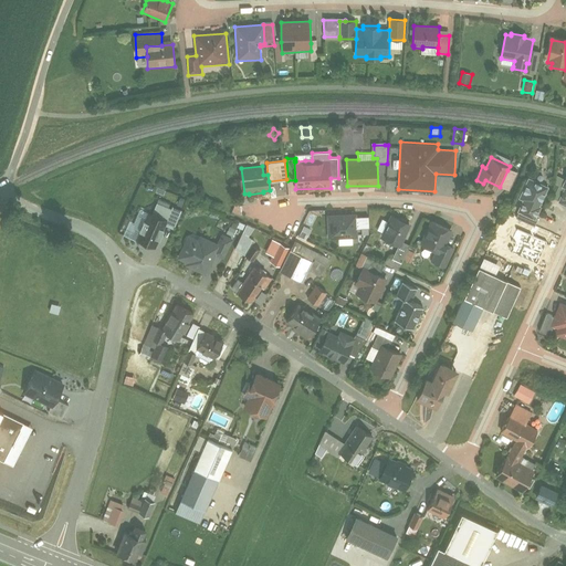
[(516,175),(507,170),(500,187),(510,190),(516,175)]
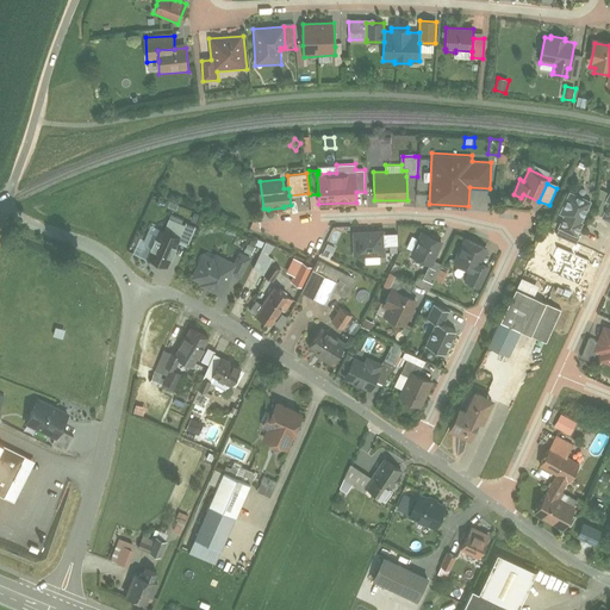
[(589,198),(568,188),(559,211),(562,213),(556,226),(576,235),(583,218),(580,217),(589,198)]
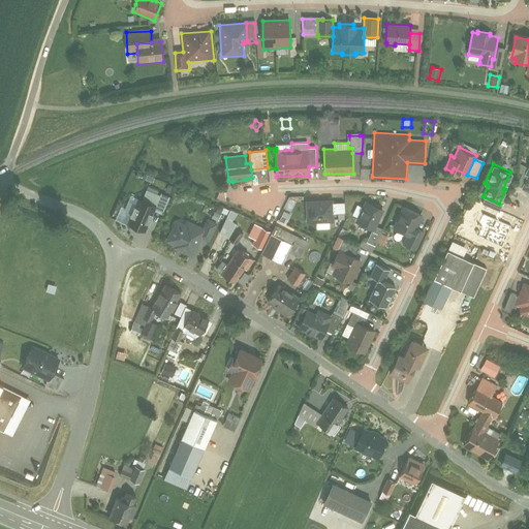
[(146,191),(141,204),(154,209),(153,212),(161,215),(168,198),(161,195),(160,197),(146,191)]
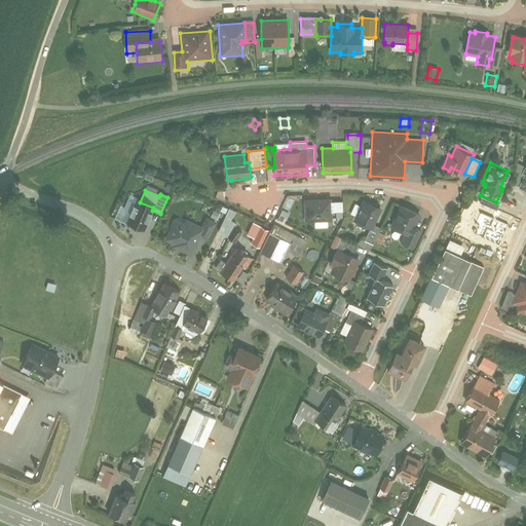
[(137,200),(125,225),(143,232),(152,211),(153,208),(140,202),(137,200)]
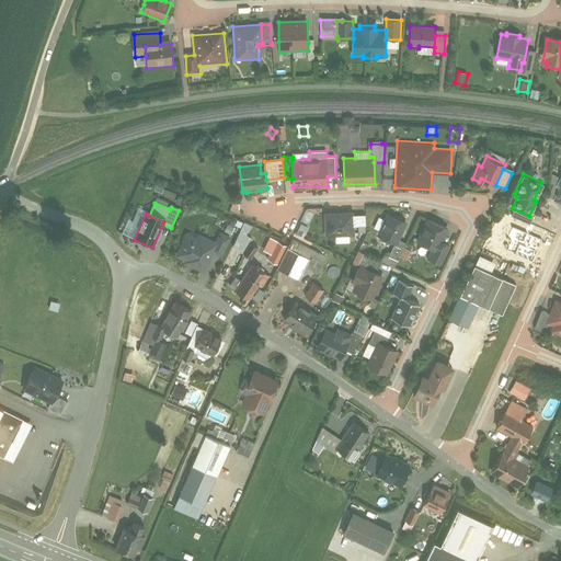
[(353,214),(323,215),(324,238),(354,237),(353,214)]
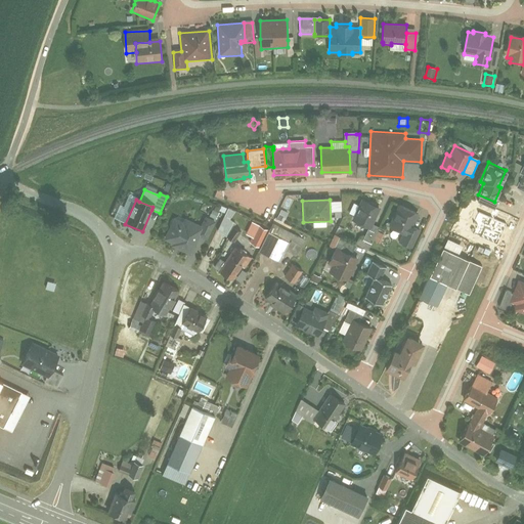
[(380,209),(362,200),(352,220),(369,228),(373,223),(380,209)]
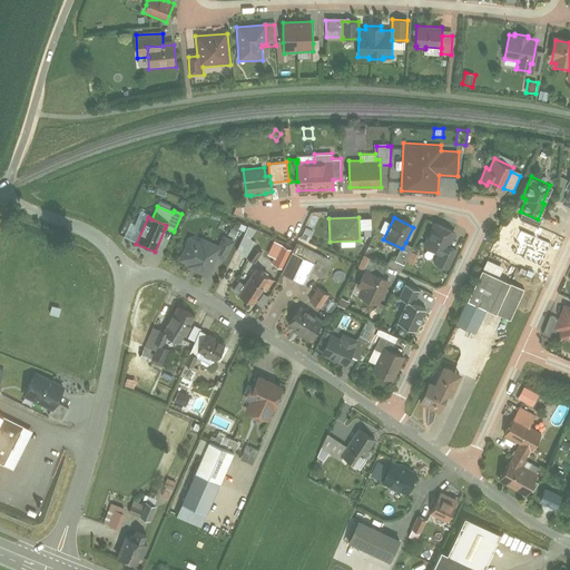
[(239,228),(243,231),(245,226),(235,222),(229,235),(236,238),(239,228)]
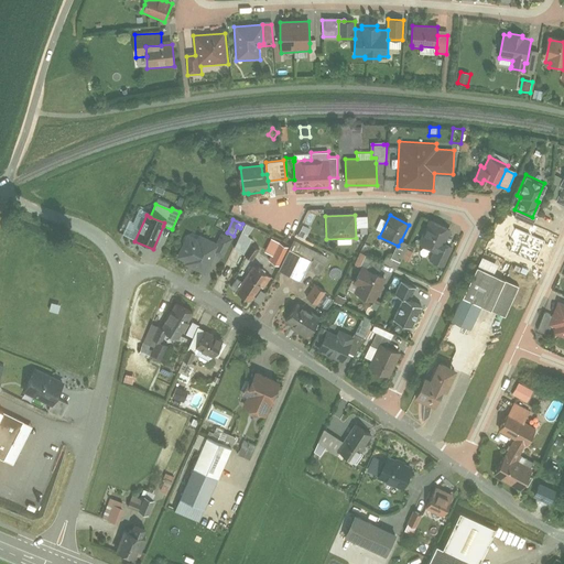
[(449,231),(427,221),(418,242),(434,249),(441,252),(444,245),(449,231)]
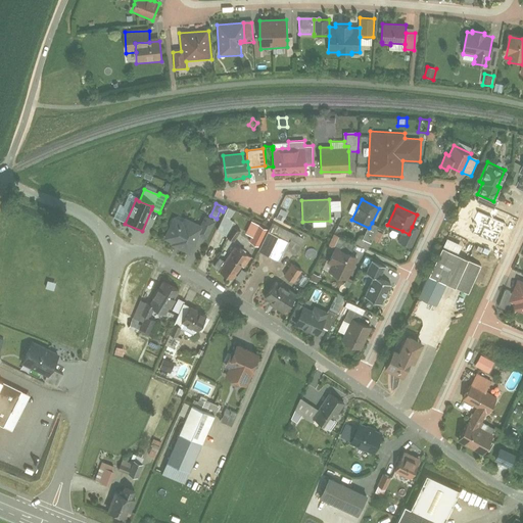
[(228,207),(224,215),(230,219),(235,210),(228,207)]
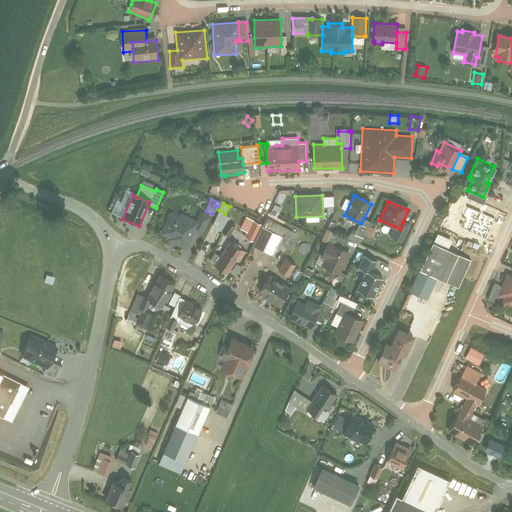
[(457,226),(486,239),(499,211),(483,203),(479,211),(467,205),(457,226)]
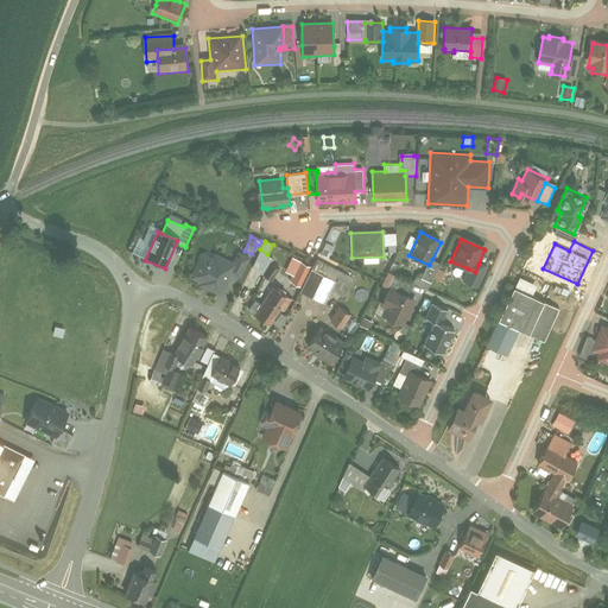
[(327,242),(321,255),(330,259),(335,246),(327,242)]
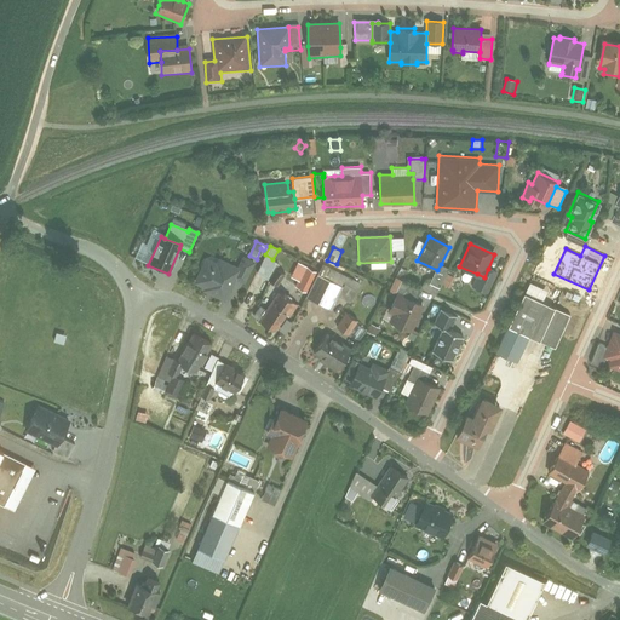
[(216,263),(206,258),(194,283),(204,287),(202,291),(225,302),(236,280),(245,283),(256,260),(244,254),(237,267),(218,257),(216,263)]
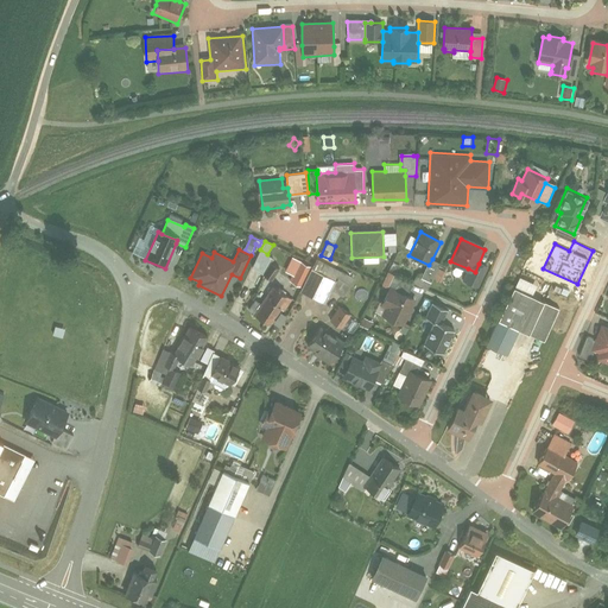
[(270,263),(273,258),(267,254),(260,249),(252,266),(263,273),(270,263)]
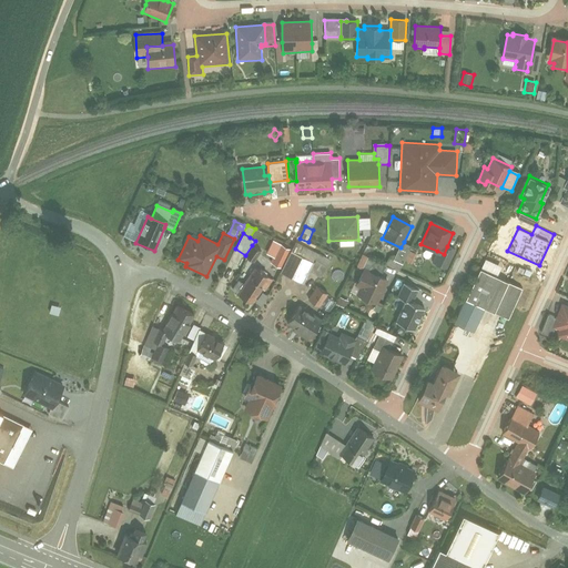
[(271,262),(281,267),(291,249),(287,247),(290,244),(282,240),(271,262)]
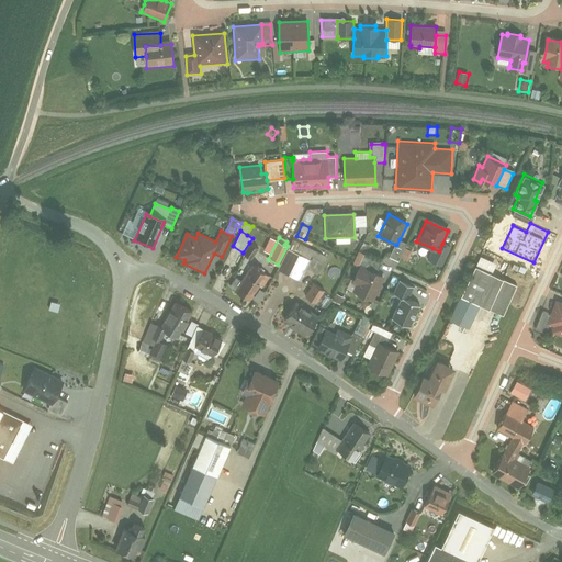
[(314,249),(293,238),(278,268),(300,280),(306,268),(311,259),(310,258),(314,249)]
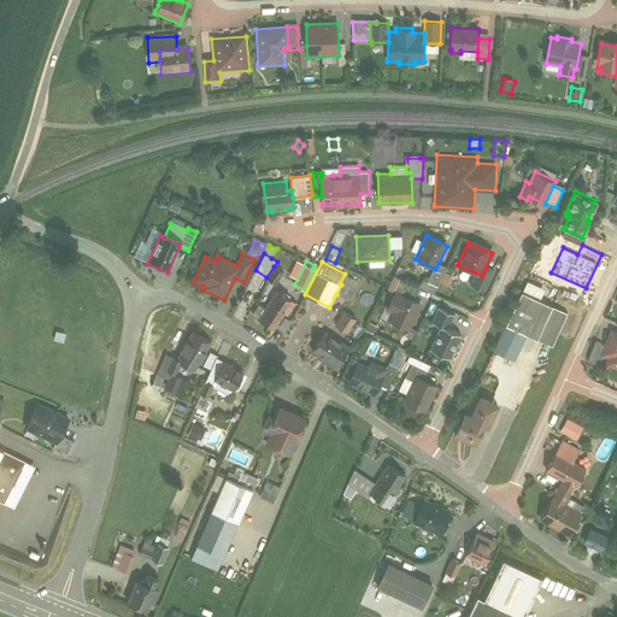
[(429,282),(438,286),(447,266),(439,263),(435,269),(429,282)]
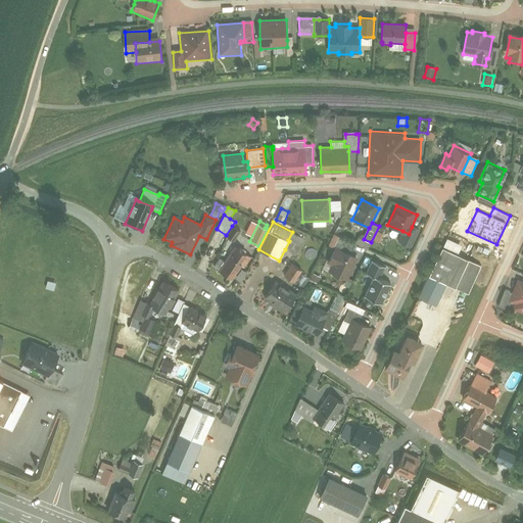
[(239,231),(232,226),(226,235),(225,236),(231,241),(239,231)]
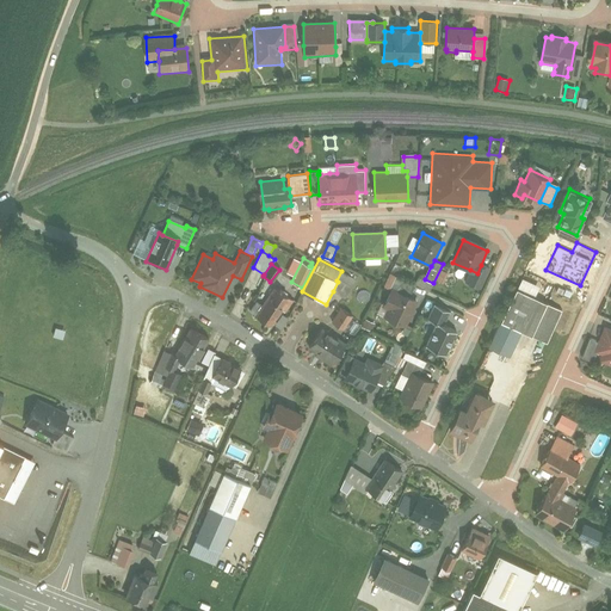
[(481,265),(477,273),(470,270),(464,282),(481,289),(491,269),(481,265)]
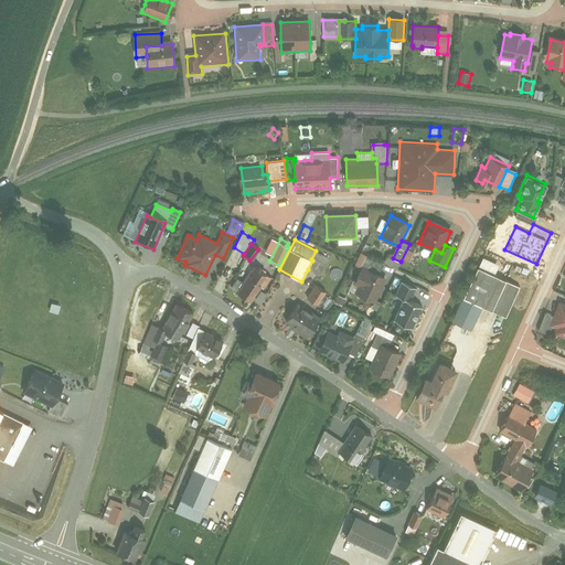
[(413,251),(408,248),(404,259),(408,262),(413,251)]
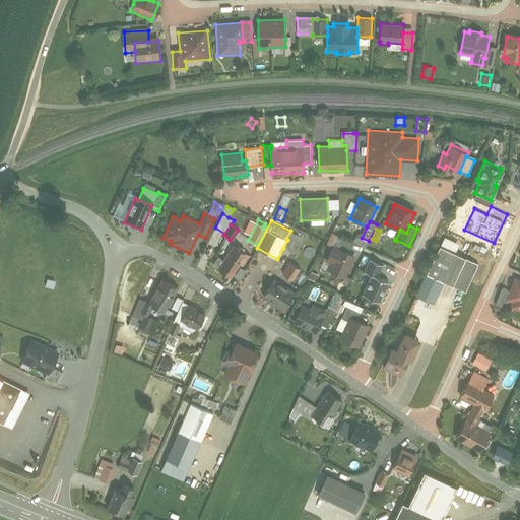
[(304,239),(290,231),(286,239),(287,240),(283,248),(294,254),(304,239)]
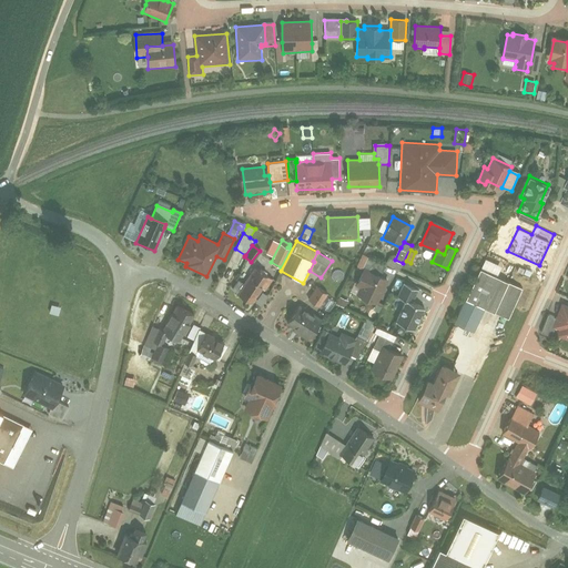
[(363,267),(368,256),(363,253),(357,265),(363,267)]
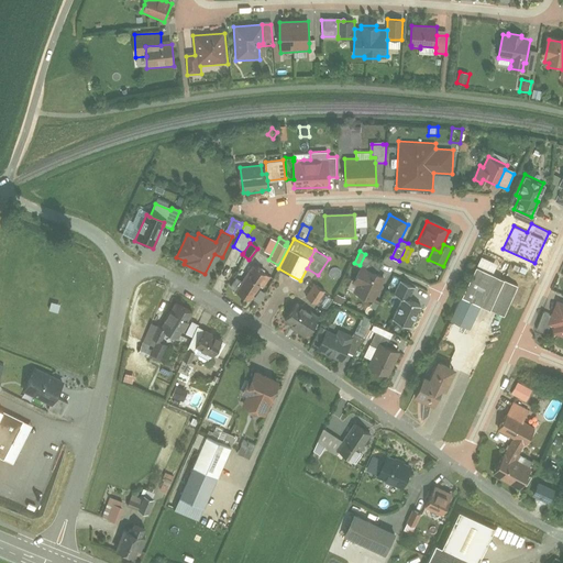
[(360,265),(377,274),(383,262),(365,254),(360,265)]
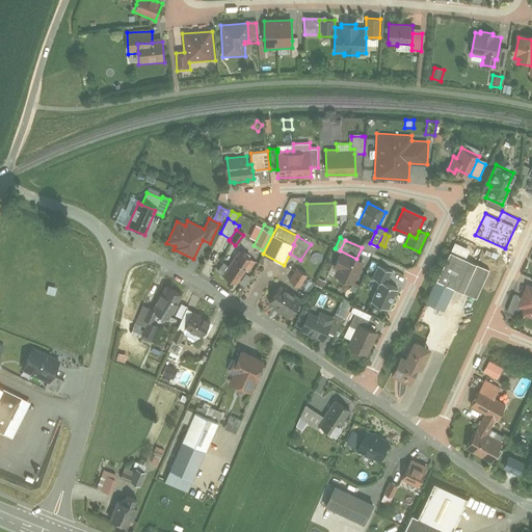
[(370,243),(365,241),(362,246),(366,248),(365,249),(374,254),(377,246),(370,243)]
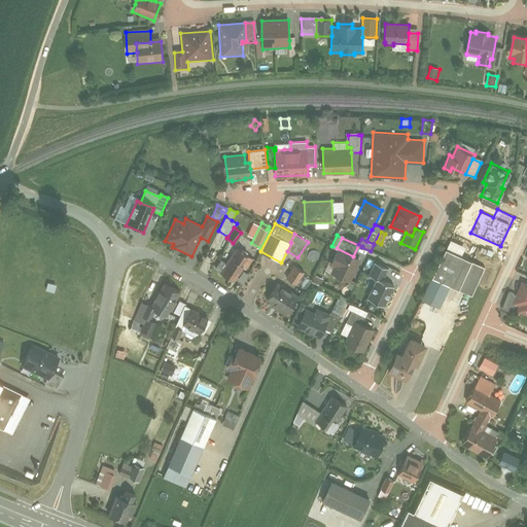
[(446,249),(461,256),(465,246),(450,239),(446,249)]
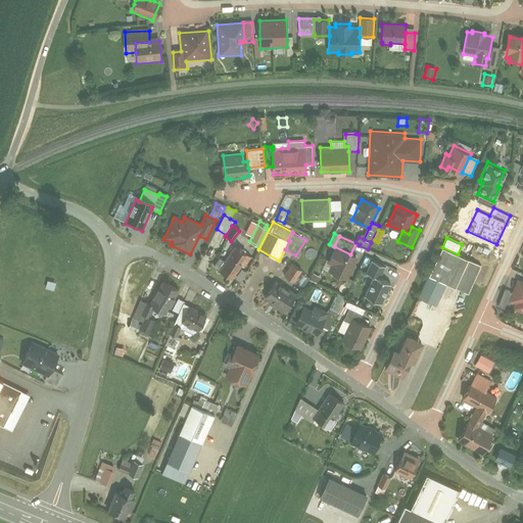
[(248,255),(235,245),(225,260),(218,270),(231,279),(248,255)]
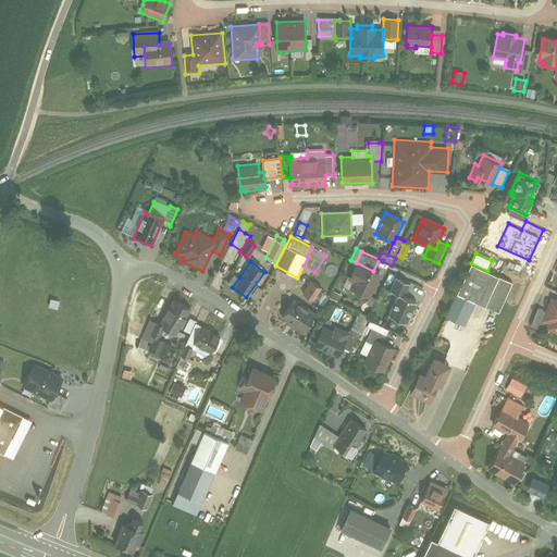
[(370,299),(381,274),(373,271),(356,262),(349,277),(349,280),(353,282),(349,289),(370,299)]
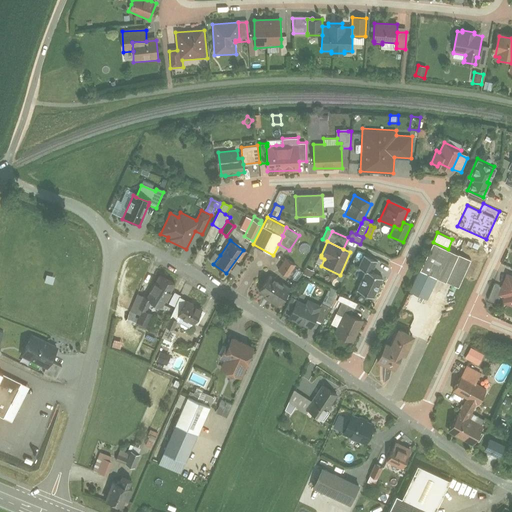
[(448,249),(433,242),(420,270),(428,274),(437,278),(445,282),(458,254),(448,249)]
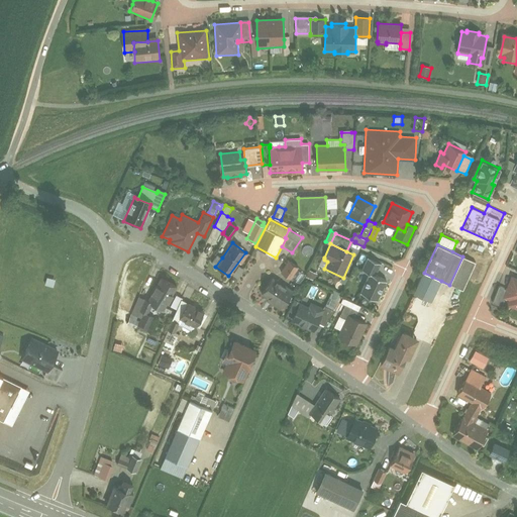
[(215,267),(222,257),(217,254),(210,264),(215,267)]
